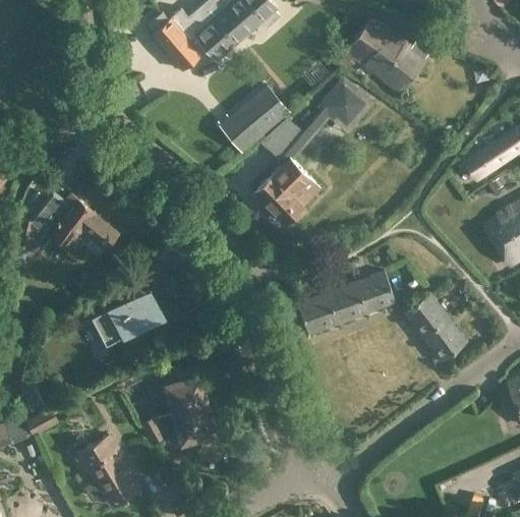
[(274,10),(265,0),(239,0),(236,3),(233,0),(214,0),(188,21),(181,14),(169,24),(163,17),(148,30),(153,37),(151,39),(181,75),(206,54),(215,65),(261,25),(266,32),(278,21),(273,15),(276,13),(274,10)]
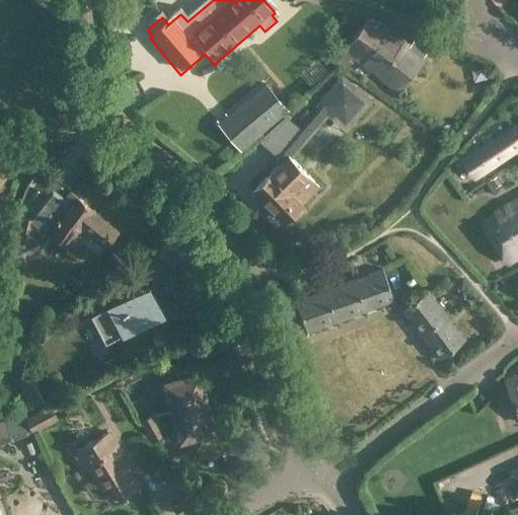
[(439,1),(435,0),(403,0),(401,9),(435,18),(439,1)]
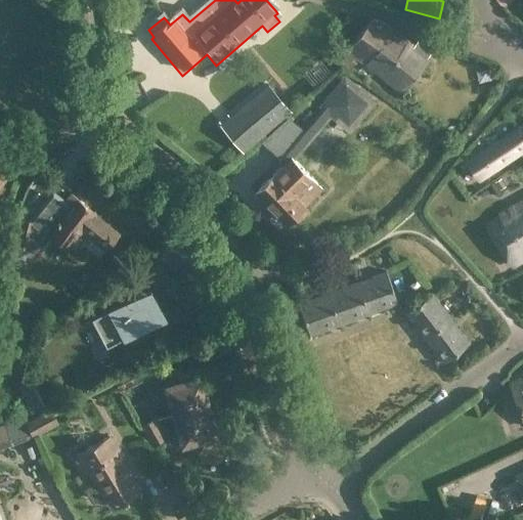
[(384,27),(371,23),(347,53),(399,95),(427,60),(426,59),(433,51),(420,41),(412,49),(384,27)]
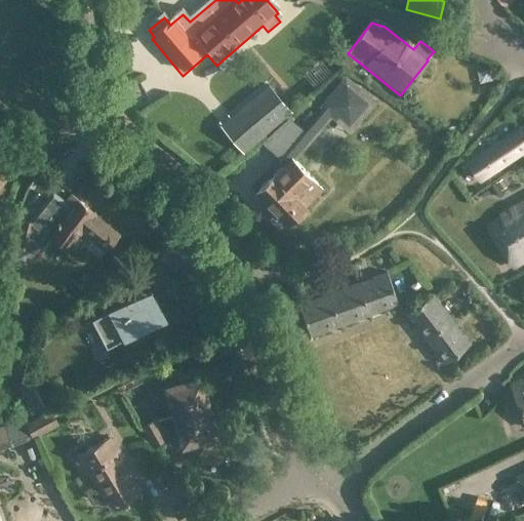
[(332,76),(322,66),(313,74),(305,82),(314,92),(323,84),(332,76)]
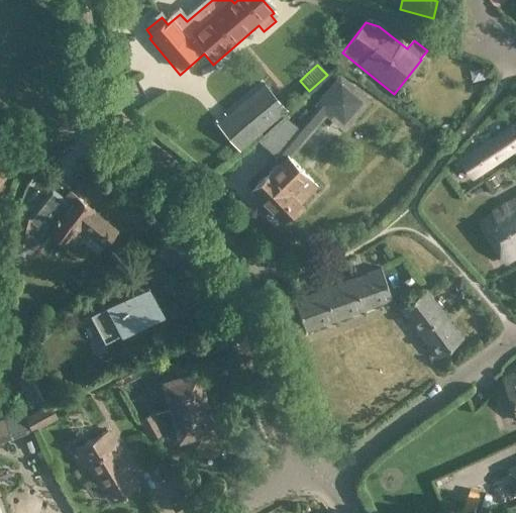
[(286,113),(264,87),(217,126),(239,152),(286,113)]
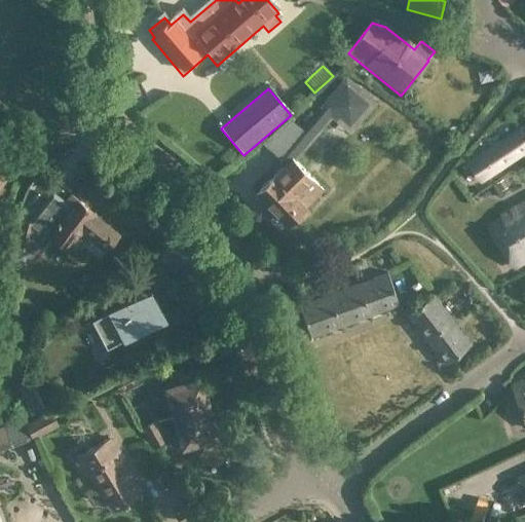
[(278,166),(282,170),(255,196),(274,216),(268,222),(278,231),(285,226),(287,228),(322,192),(292,163),(336,119),(346,128),(351,124),(355,128),(371,114),(346,89),(326,109),(331,114),(278,166)]
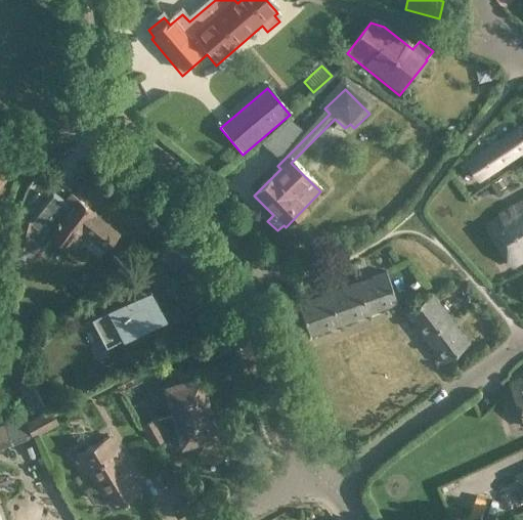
[(522,138),(519,132),(468,165),(479,182),(522,155),(522,138)]
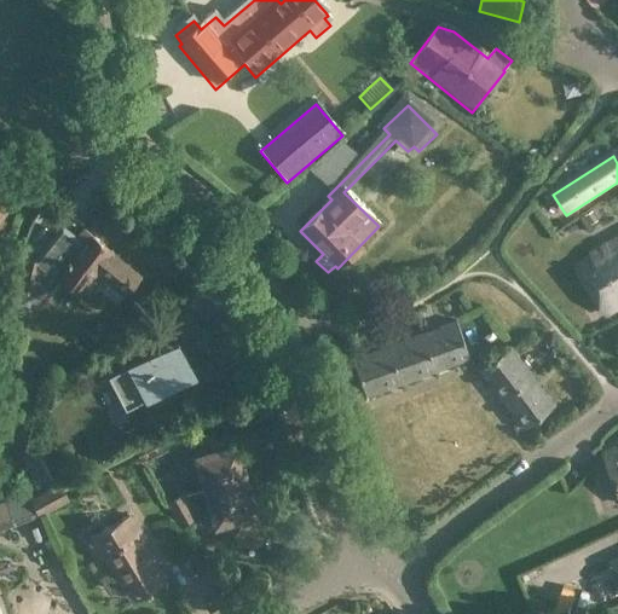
[(0,226),(13,207),(0,197),(0,226)]
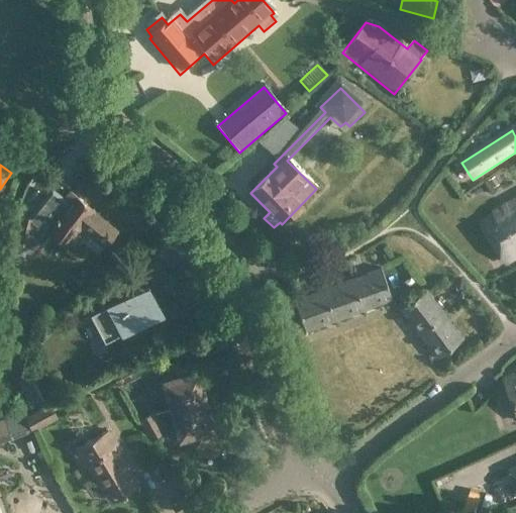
[(500,187),(496,179),(490,183),(494,191),(500,187)]
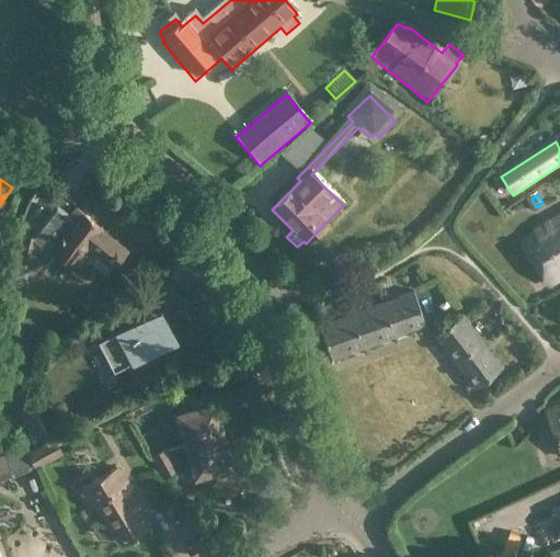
[(60,240),(50,253),(73,271),(88,252),(114,273),(129,253),(103,232),(103,231),(77,211),(56,237),(60,240)]
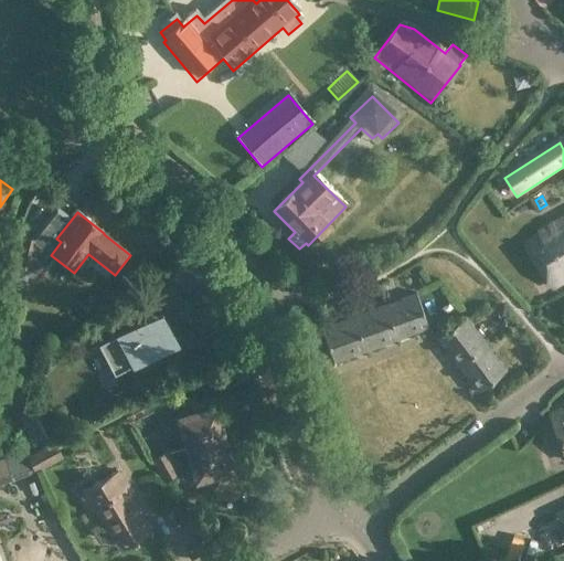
[(563,222),(525,247),(552,288),(563,281),(563,222)]
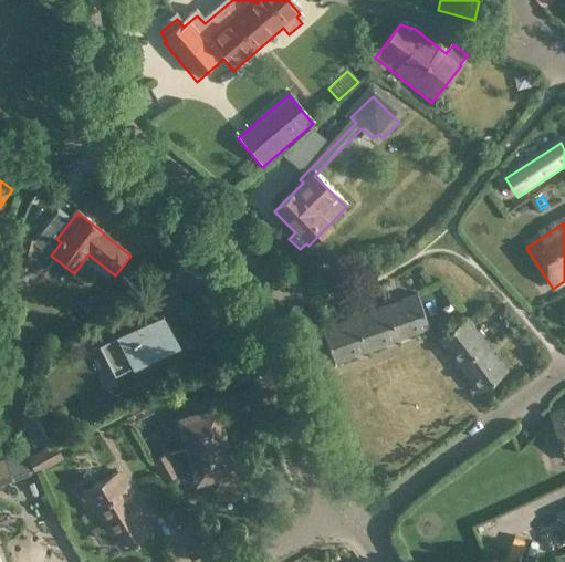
[(23,242),(16,240),(9,267),(17,269),(17,270),(31,273),(39,245),(23,241),(23,242)]
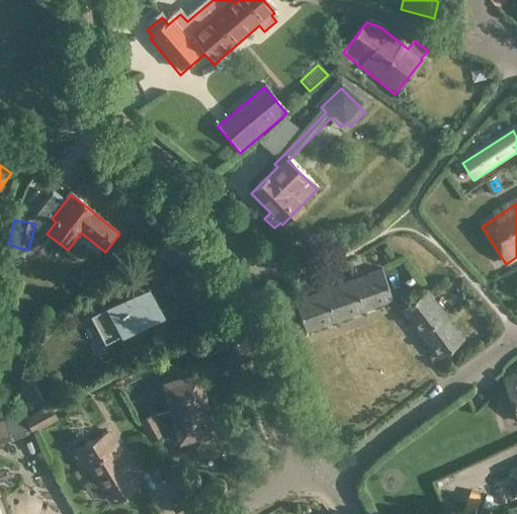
[(380,270),(352,280),(364,313),(393,303),(380,270)]
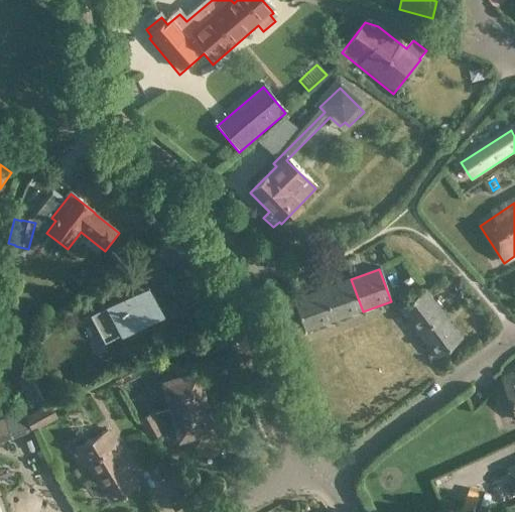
[(99,301),(103,310),(90,317),(105,345),(121,337),(122,338),(126,336),(130,343),(154,330),(150,323),(164,314),(148,284),(138,290),(135,283),(140,281),(137,275),(112,288),(115,293),(99,301)]
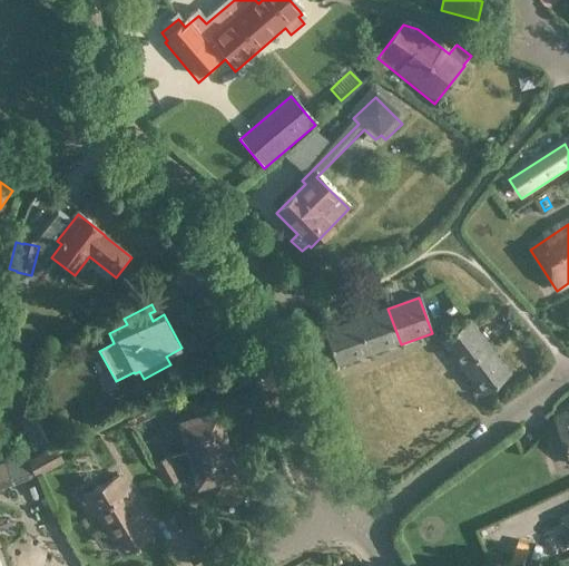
[(401,344),(388,309),(356,321),(370,357),(401,344)]
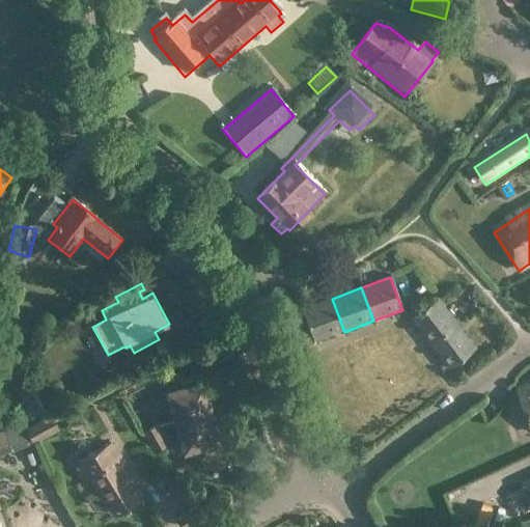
[(315,342),(344,332),(332,299),(303,309),(315,342)]
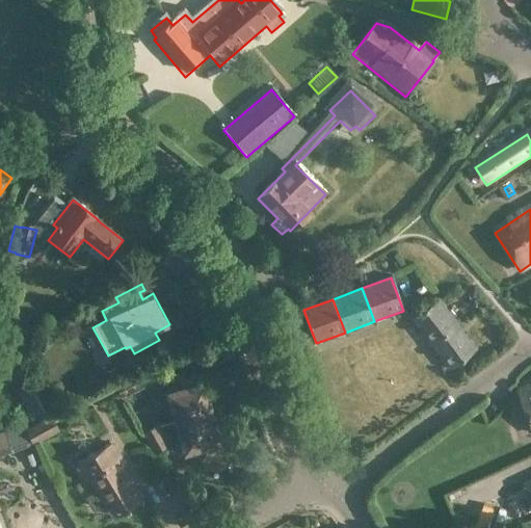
[(409,321),(428,347),(457,325),(437,299),(409,321)]
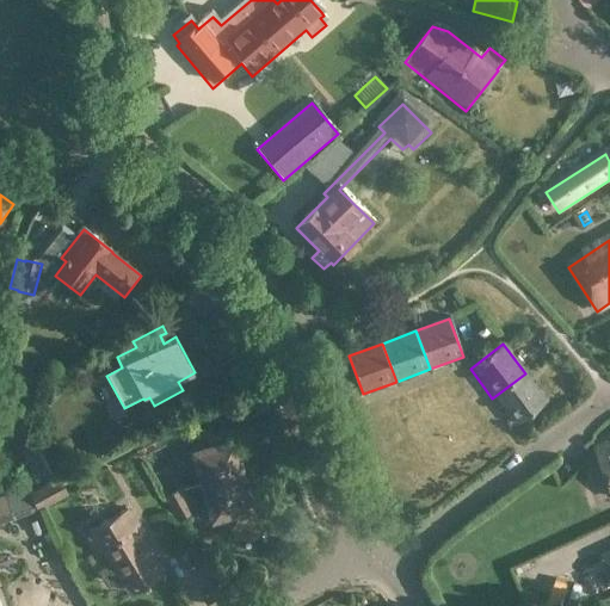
[(515,428),(548,403),(525,373),(492,399),(515,428)]
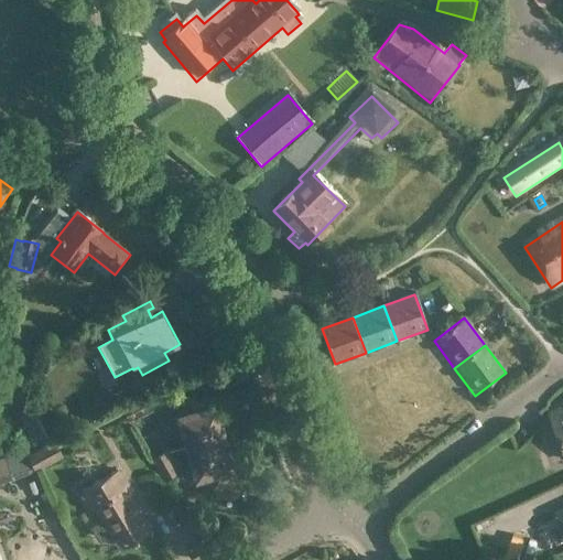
[(227,440),(218,406),(214,407),(210,396),(187,402),(191,413),(176,417),(185,451),(227,440)]
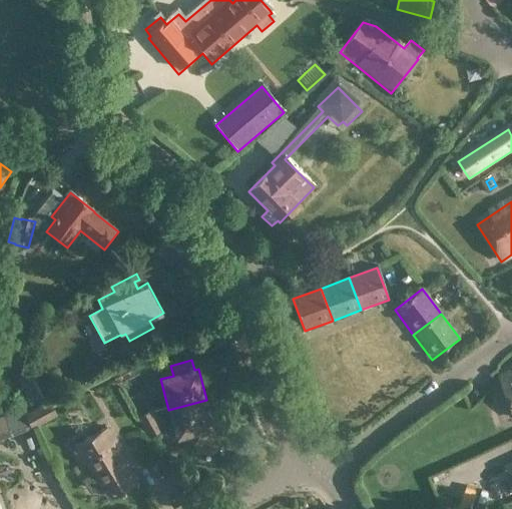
[(30,371),(14,379),(30,411),(46,402),(30,371)]
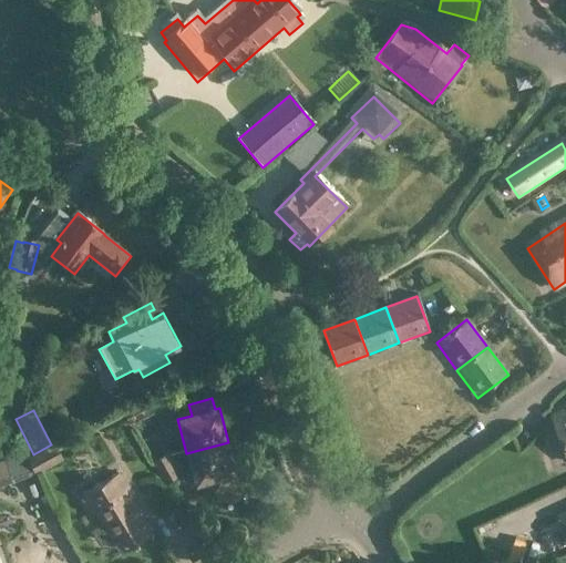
[(565,410),(553,417),(565,448),(565,410)]
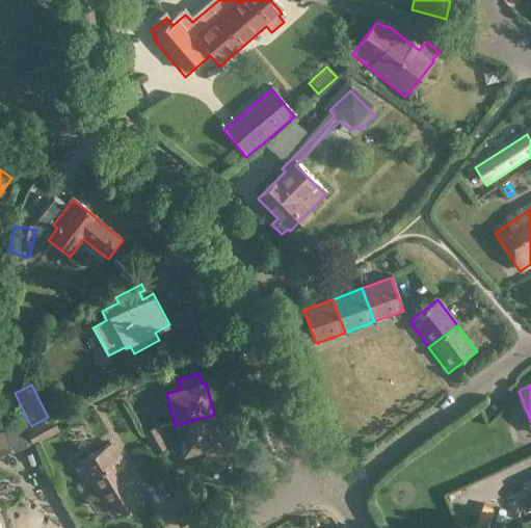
[(223,447),(214,415),(175,425),(184,457),(197,453),(201,464),(221,458),(219,448),(223,447)]
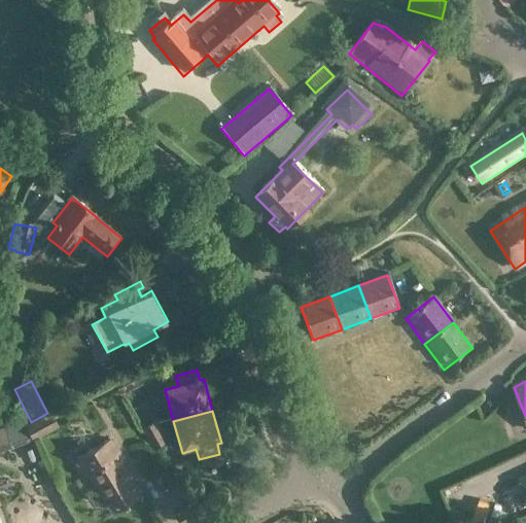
[(61,429),(53,415),(29,427),(33,444),(61,429)]
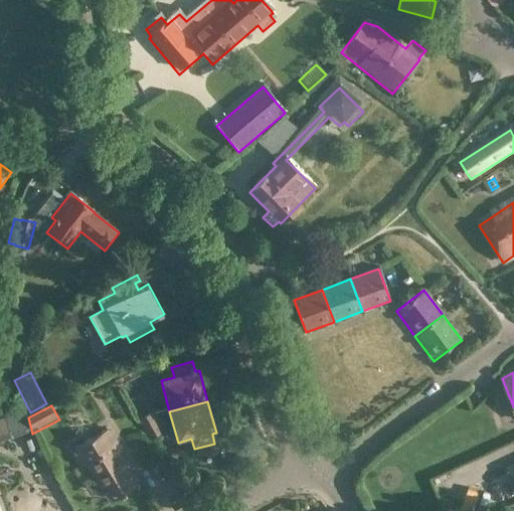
[(152,444),(166,436),(154,414),(139,422),(152,444)]
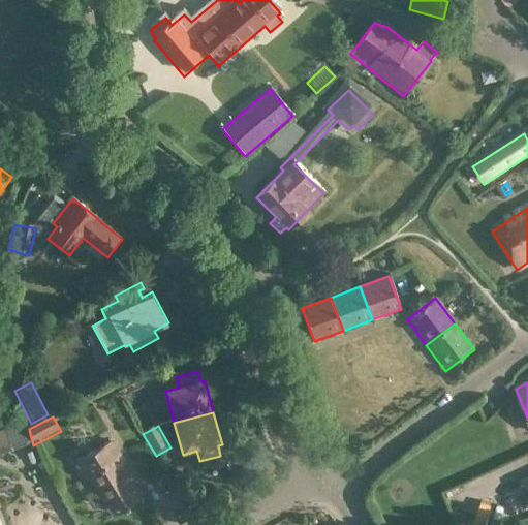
[(0,457),(13,452),(6,432),(0,433),(0,457)]
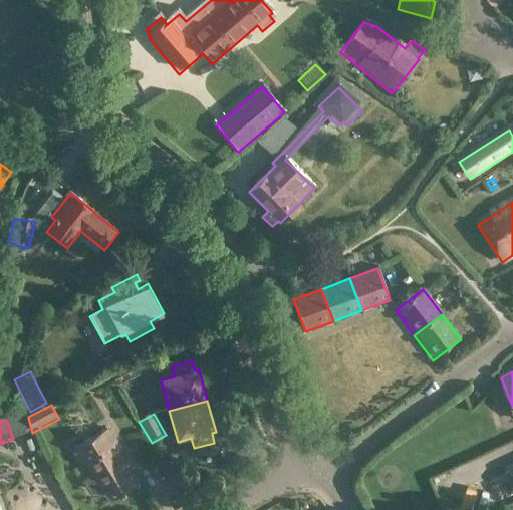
[(134,468),(109,430),(73,452),(82,467),(86,465),(110,504),(140,486),(130,470),(134,468)]
